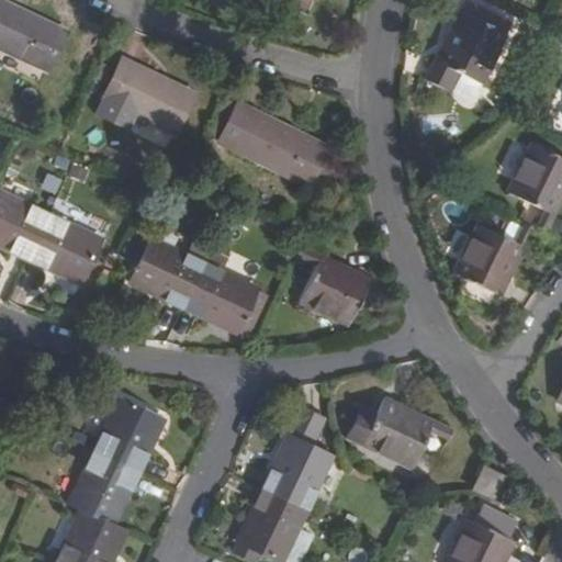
[(67,30),(0,0),(0,47),(47,70),(67,30)]
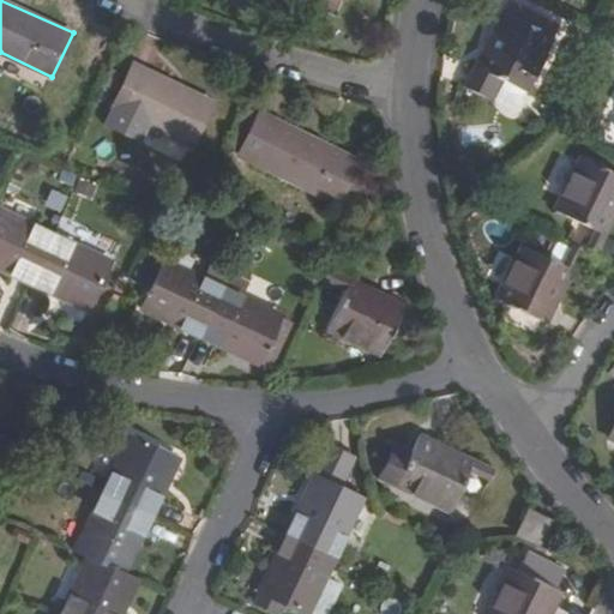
[(501,14),(507,18),(482,71),(473,67),(463,88),(494,101),(504,80),(529,92),(555,40),(552,37),(558,25),(507,2),(501,14)]
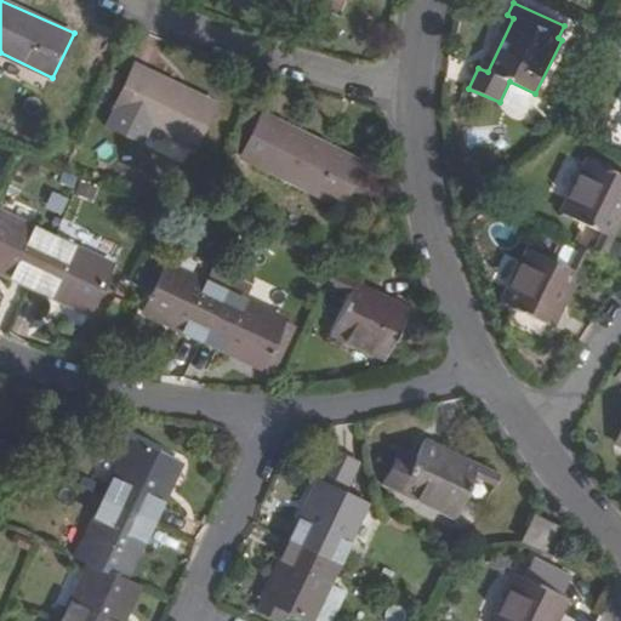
[(507,15),(503,13),(478,68),(488,72),(513,18),(507,15)]
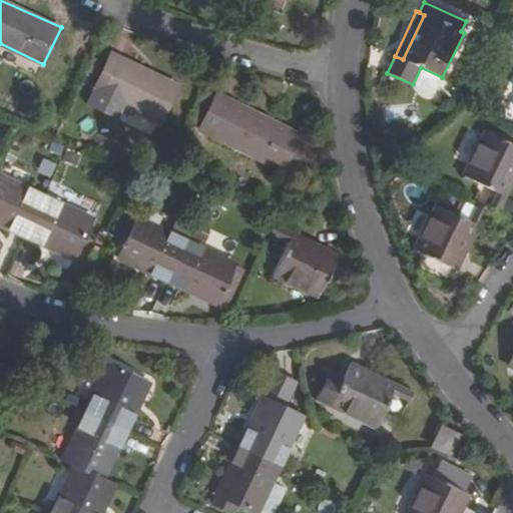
[(177,85),(112,54),(95,89),(160,119),(177,85)]
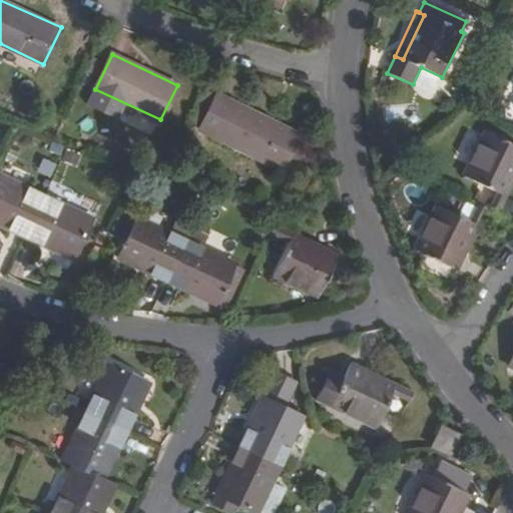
[(300,133),(219,93),(201,128),(283,168),(300,133)]
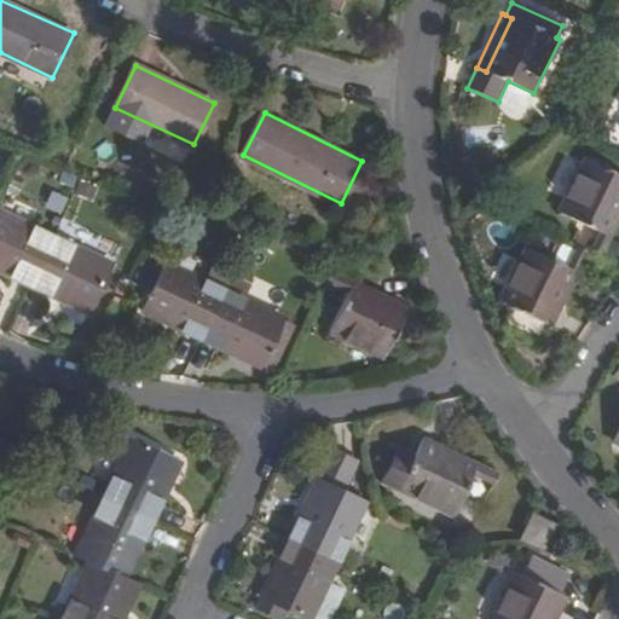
[(618,173),(584,156),(556,212),(597,231),(613,238),(615,232),(607,229),(618,203),(618,173)]
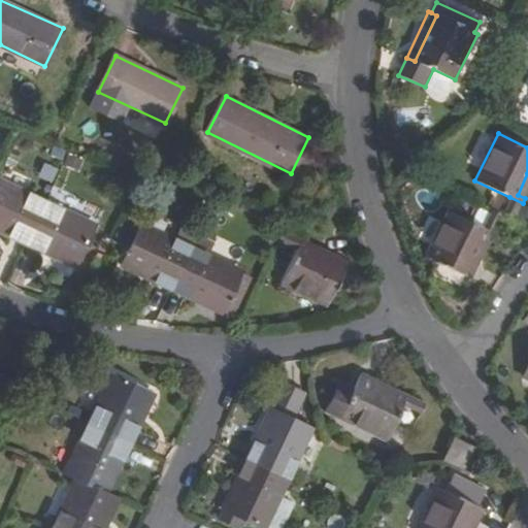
[(9,153),(4,164),(12,168),(19,157),(9,153)]
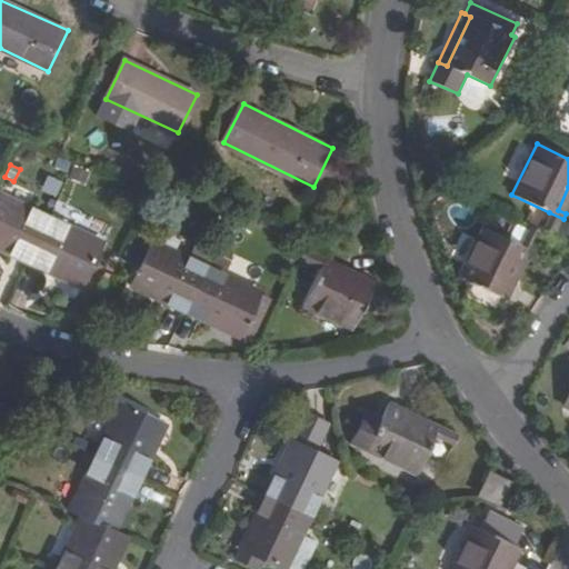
[(89,172),(72,167),(68,178),(86,185),(89,172)]
